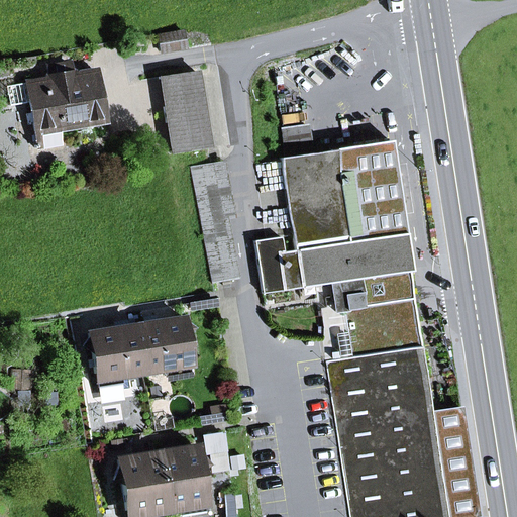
[(183,31),(158,36),(161,53),(186,48),(183,31)]
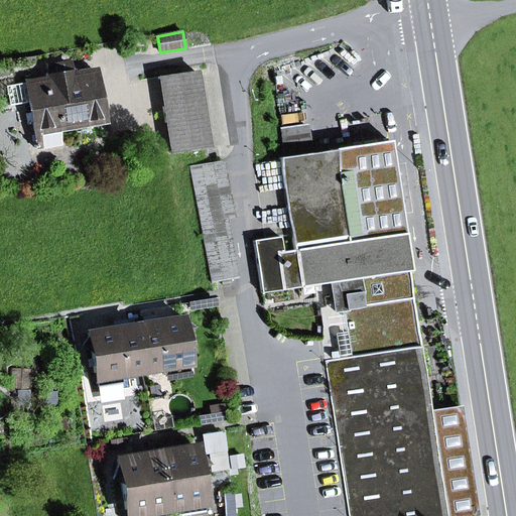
[(59,144),(56,129),(104,121),(95,71),(69,75),(67,62),(49,66),(51,79),(26,83),(37,147),(59,144)]
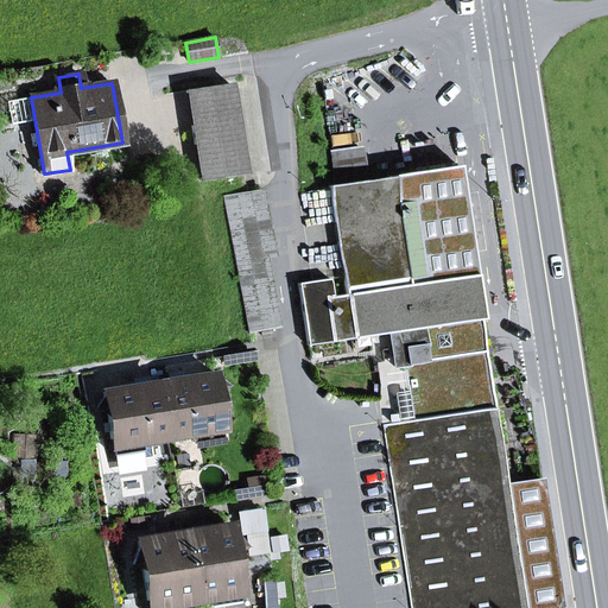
[(200,178),(201,182),(245,175),(230,84),(187,92),(187,94),(189,94),(194,126),(191,126),(195,145),(201,145),(207,178),(200,178)]
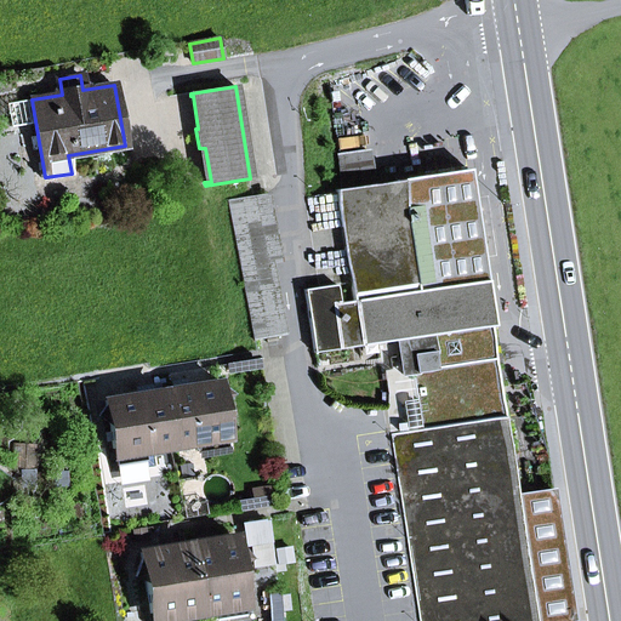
[(204,182),(211,182),(205,148),(199,148),(204,182)]
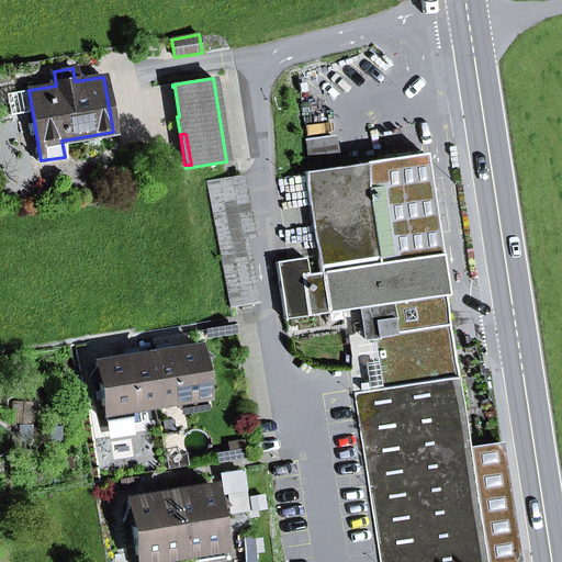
[(339,167),(335,136),(304,141),(310,171),(304,172),(311,213),(319,272),(306,274),(304,258),(276,262),(284,319),(319,314),(358,308),(388,304),(390,318),(373,322),(375,336),(383,389),(458,378),(424,154),(339,167)]
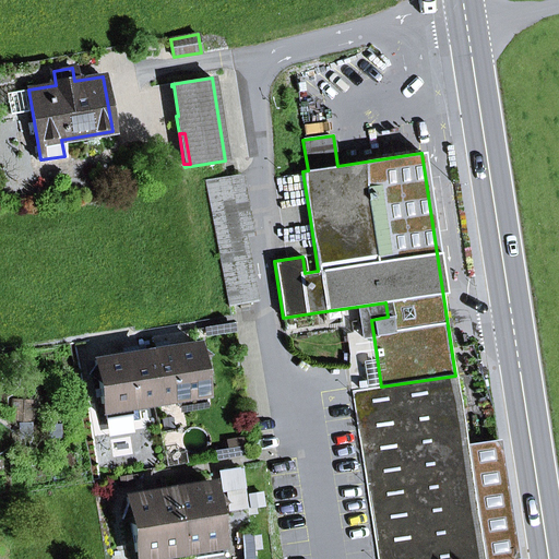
[(229,306),(256,301),(233,176),(205,181),(229,306)]
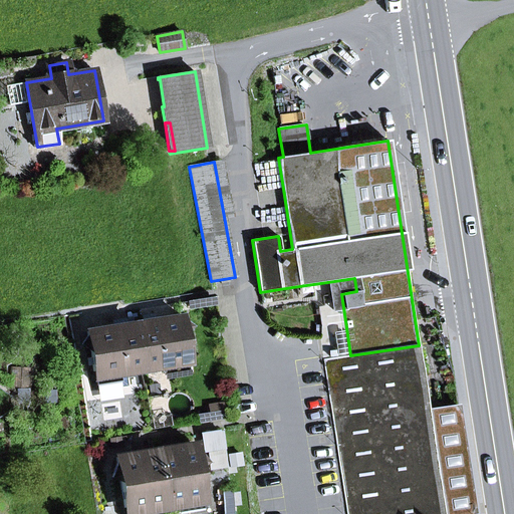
[(343,307),(341,294),(356,291),(354,278),(327,282),(331,309),(343,307)]
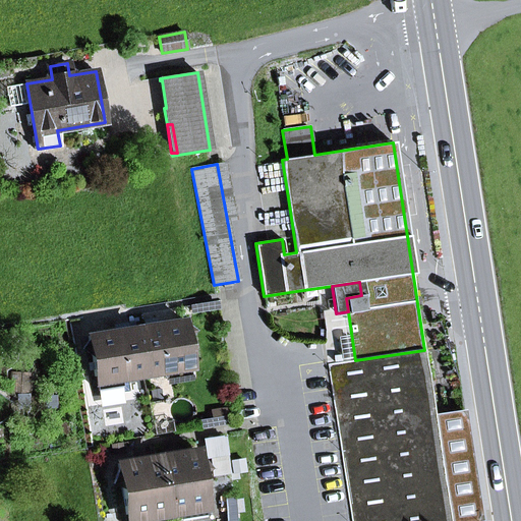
[(185,338),(222,333),(217,301),(180,307),(183,322),(185,338)]
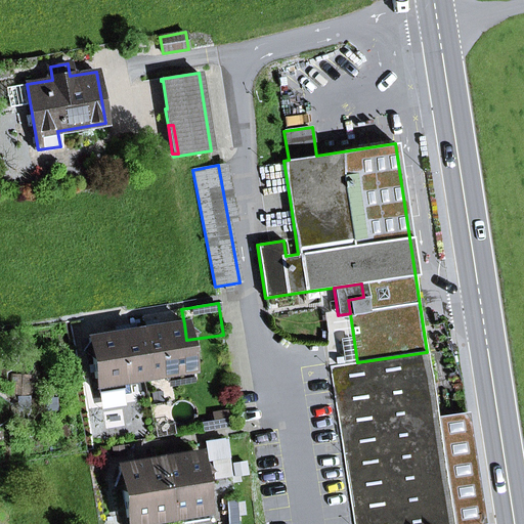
[(184,323),(137,331),(144,379),(168,375),(169,382),(192,378),(191,370),(186,340),(184,323)]
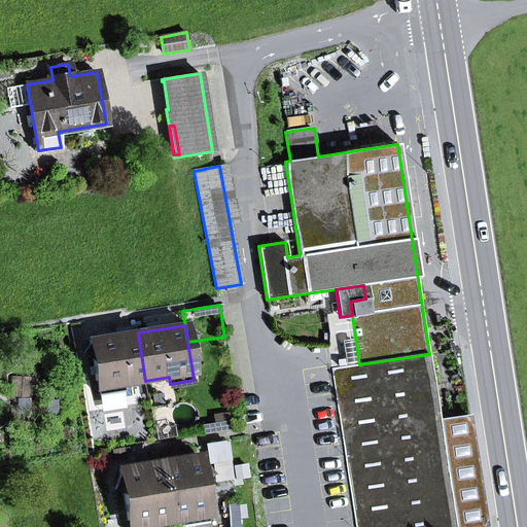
[(129,383),(145,381),(138,332),(90,341),(91,344),(84,353),(93,359),(100,400),(130,395),(129,383)]
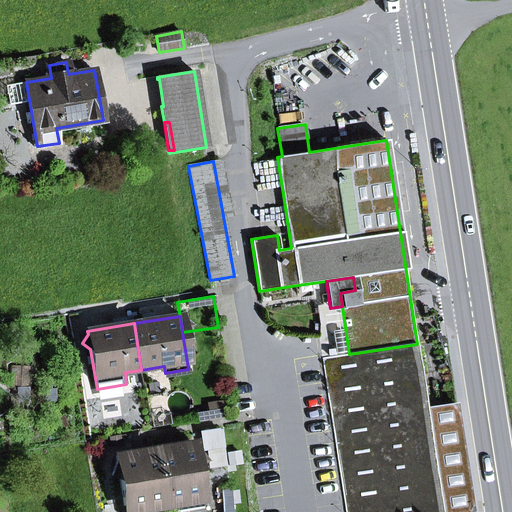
[(187,362),(223,356),(218,327),(182,332),(187,362)]
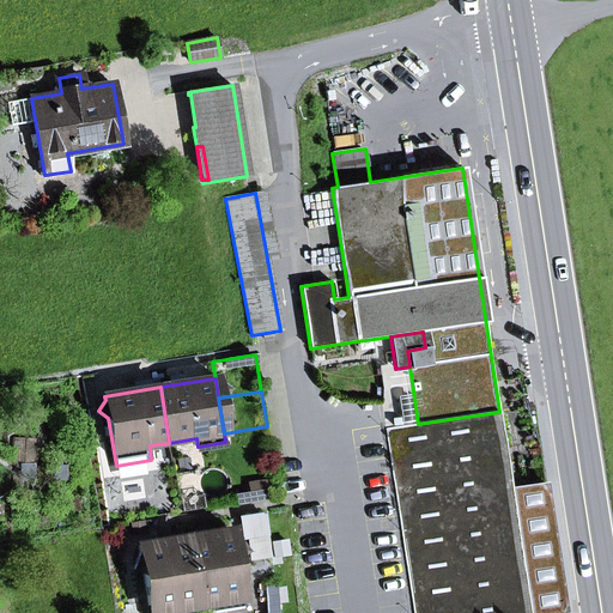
[(414,612),(529,612),(511,490),(499,412),(418,424),(387,429),(414,612)]
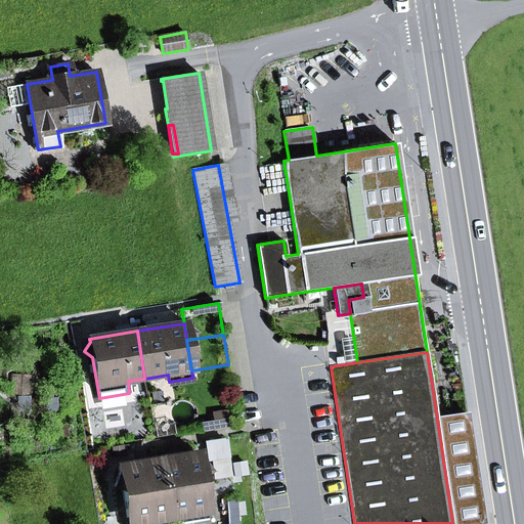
[(202,433),(238,427),(235,410),(200,417),(202,433)]
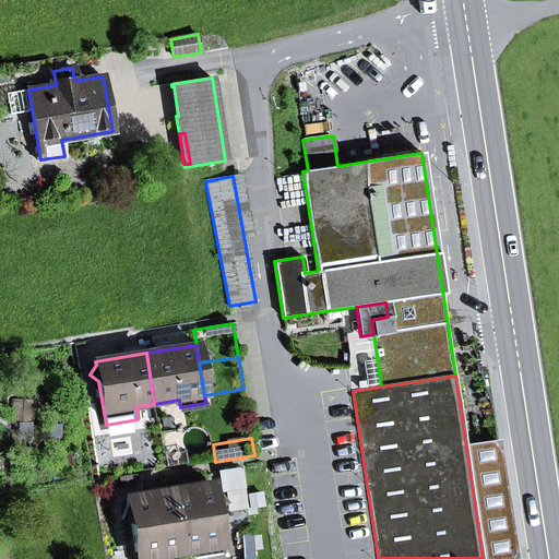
[(483,558),(512,558),(515,558),(497,442),(466,447),(483,558)]
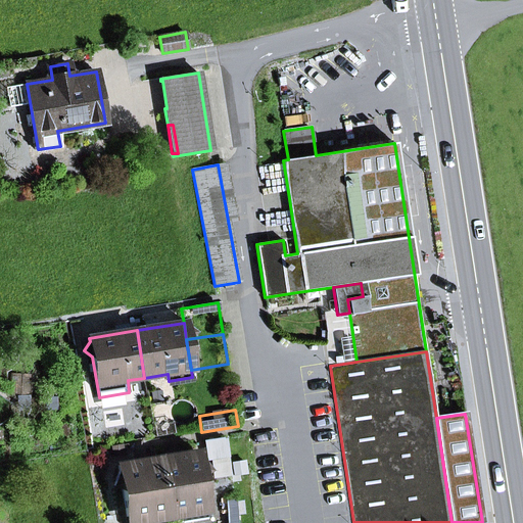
[(197,453),(157,460),(168,518),(181,515),(182,522),(207,518),(201,476),(208,471),(198,459),(197,453)]
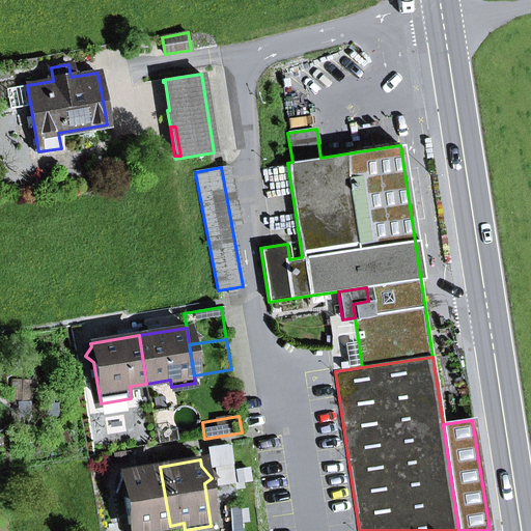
[(156,530),(156,528),(170,526),(160,467),(120,473),(121,478),(115,494),(124,497),(130,530),(156,530)]
